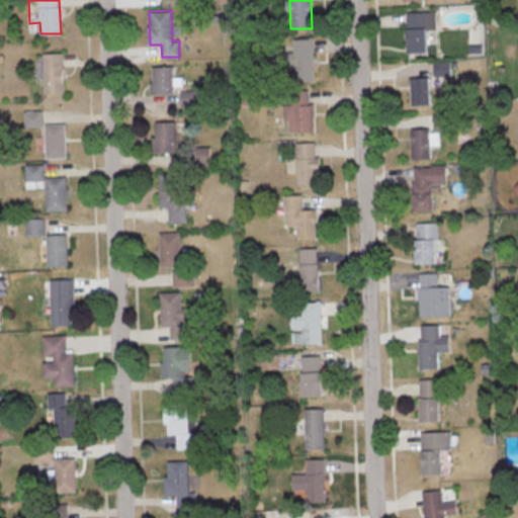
[(408,12),(408,53),(429,52),(429,29),(437,29),(437,11),(408,12)]
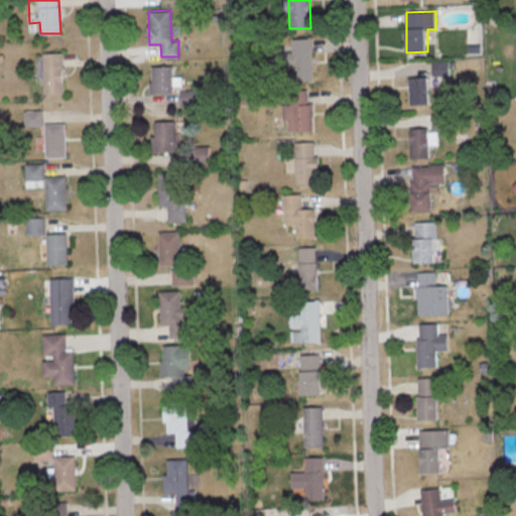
[(291,38),(292,52),(284,52),(285,65),(294,65),(295,81),(313,80),(312,37),(291,38)]
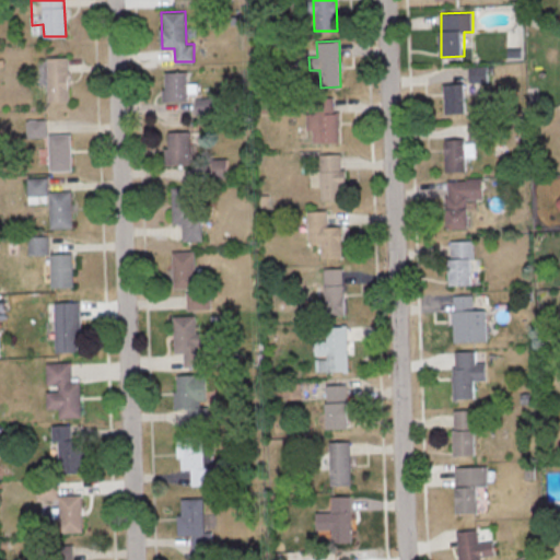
[(70,101),(68,56),(39,57),(39,80),(47,80),(48,102),(70,101)]
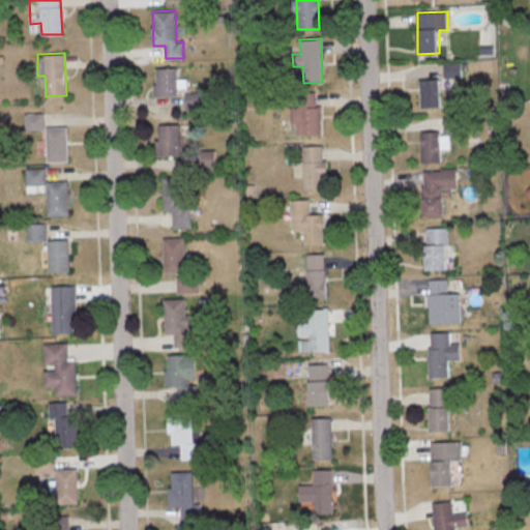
[(155,67),(155,95),(177,95),(178,68),(155,67)]
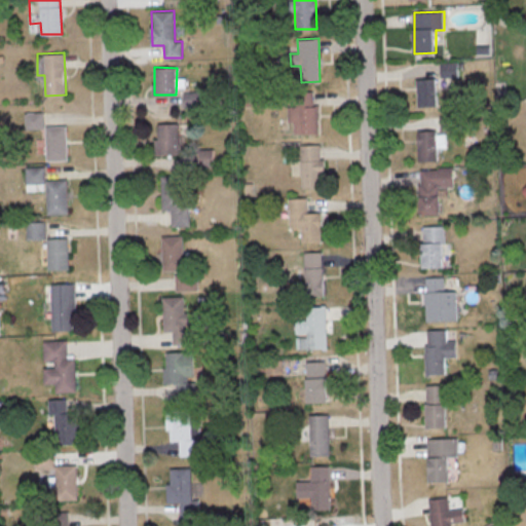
[(439,106),(438,78),(417,79),(418,106),(439,106)]
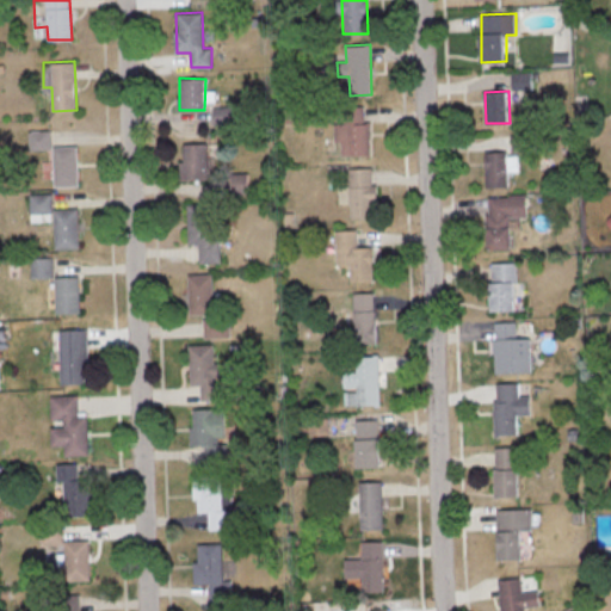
[(214,106),(214,119),(233,119),(234,106),(214,106)]
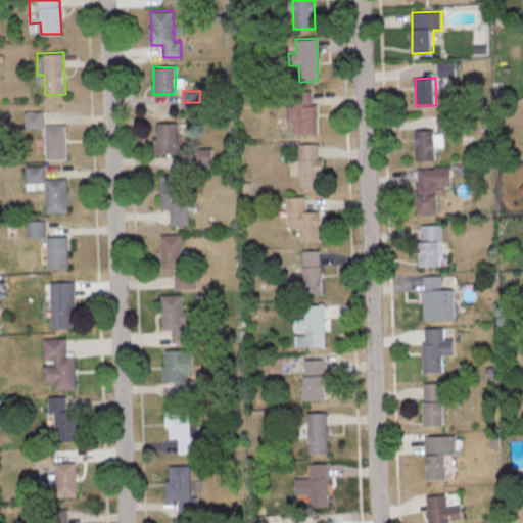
[(318,132),(318,105),(286,105),(287,122),(293,122),(293,133),(318,132)]
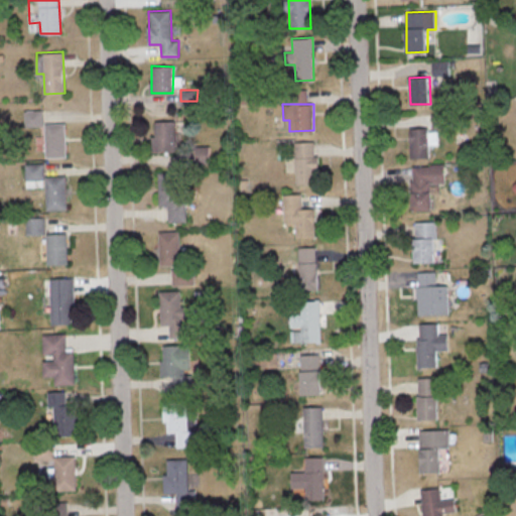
[(432,128),(448,128),(447,113),(432,114),(432,128)]
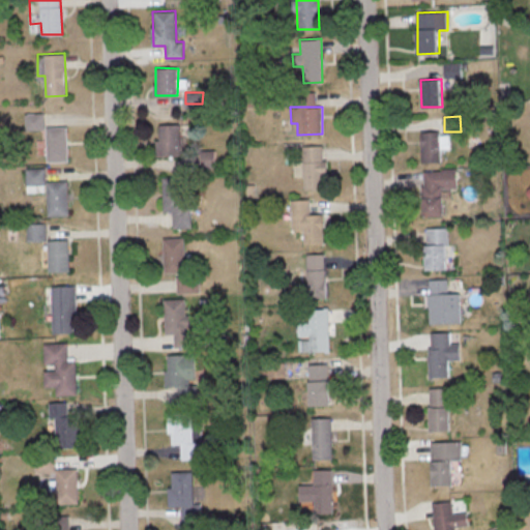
[(180,155),(179,123),(157,124),(158,156),(180,155)]
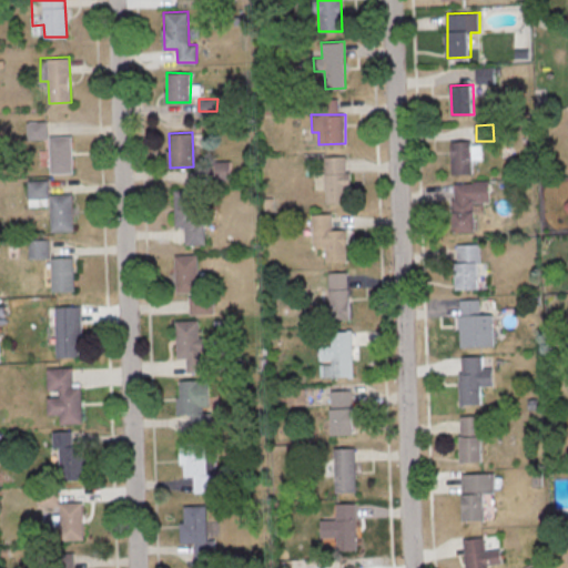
[(71,134),(49,135),(50,173),(73,172),(71,134)]
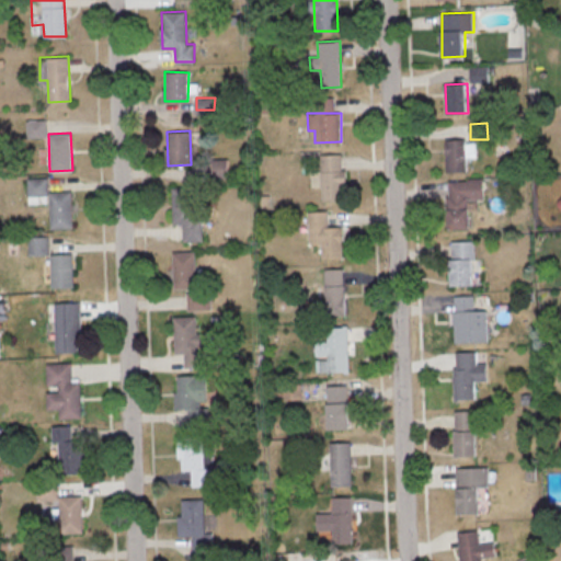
[(446,171),(468,171),(467,157),(478,157),(477,139),(446,140),(446,171)]
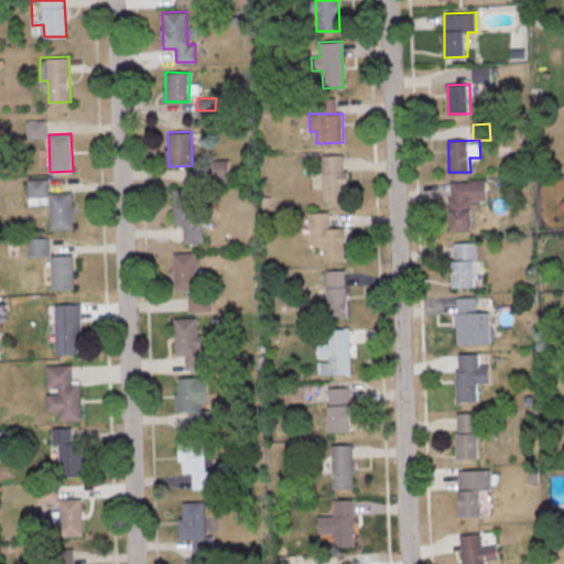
[(314,187),(324,187),(324,202),(344,201),(344,186),(348,186),(348,170),(344,170),(343,154),(322,155),(323,171),(314,171),(314,187)]
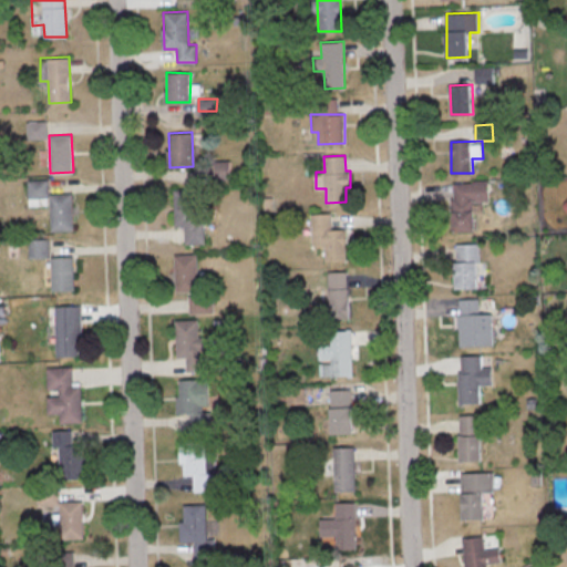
[(28,179),(28,203),(34,203),(34,197),(48,197),(48,179),(28,179)]
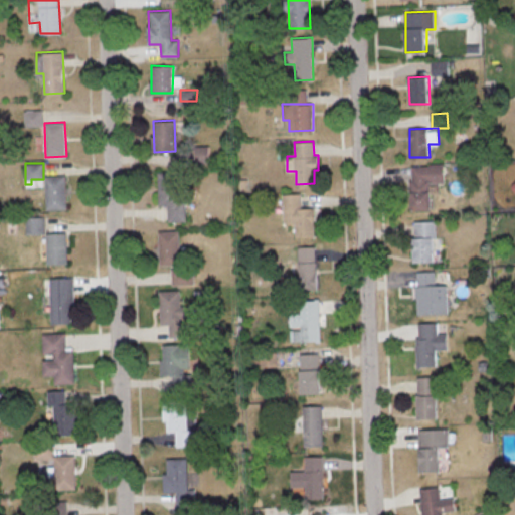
[(411,208),(432,208),(431,183),(445,183),(445,165),(410,165),(411,208)]
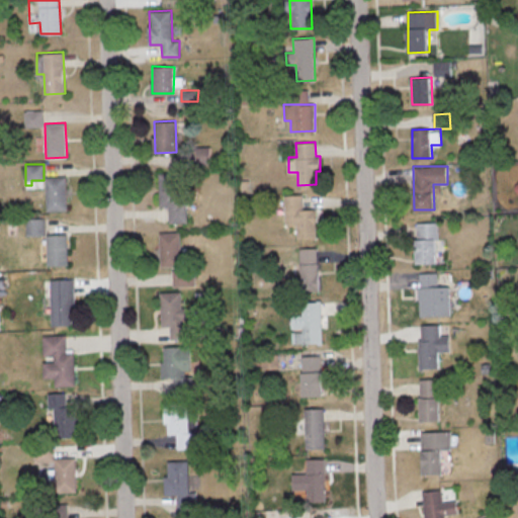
[(159,206),(168,205),(169,222),(186,222),(185,186),(180,187),(179,173),(159,173),(159,206)]
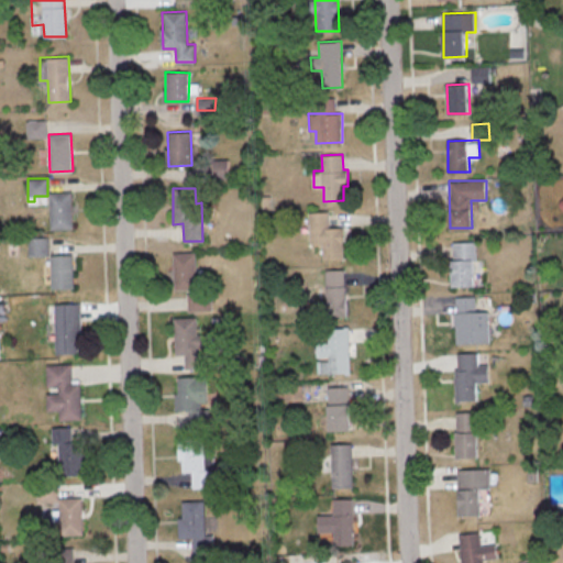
[(50,229),(73,228),(72,191),(50,191),(50,229)]
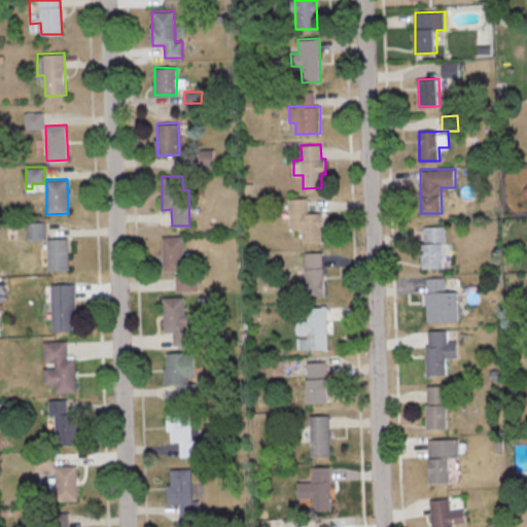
[(321,213),(308,213),(308,198),(289,199),(290,229),(302,229),(303,243),(322,242),(321,213)]
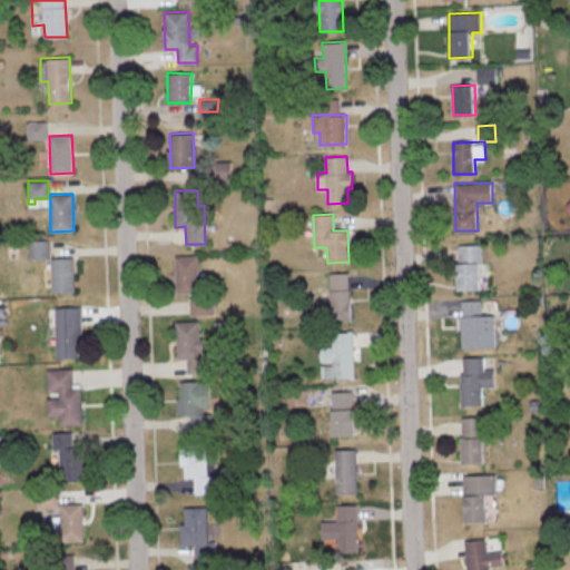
[(29,258),(50,258),(50,241),(29,241),(29,258)]
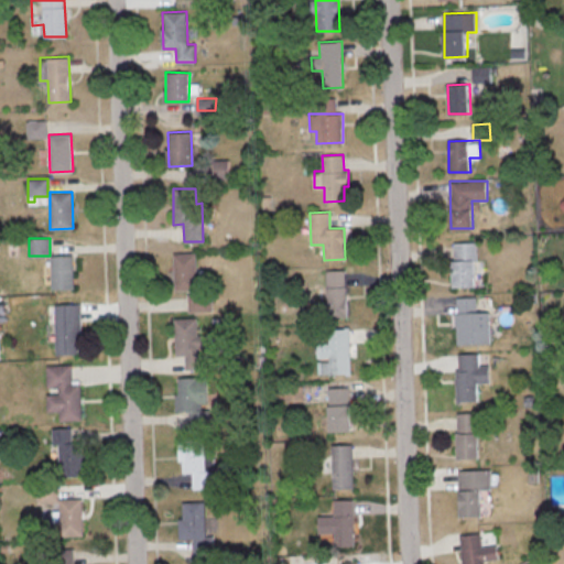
[(454,286),(477,286),(476,241),(452,242),(454,286)]
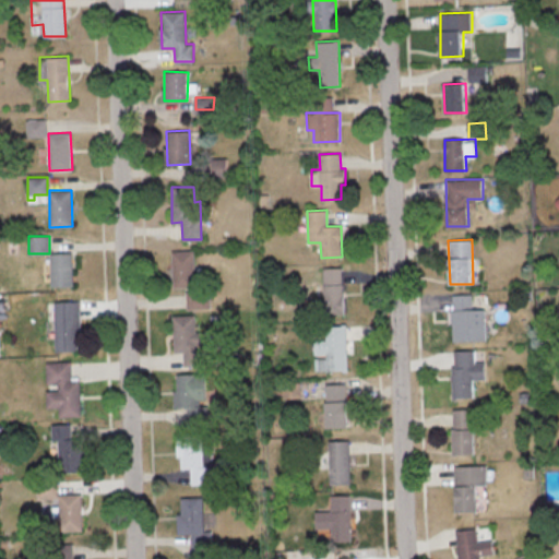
[(194,250),(171,250),(173,287),(195,287),(194,250)]
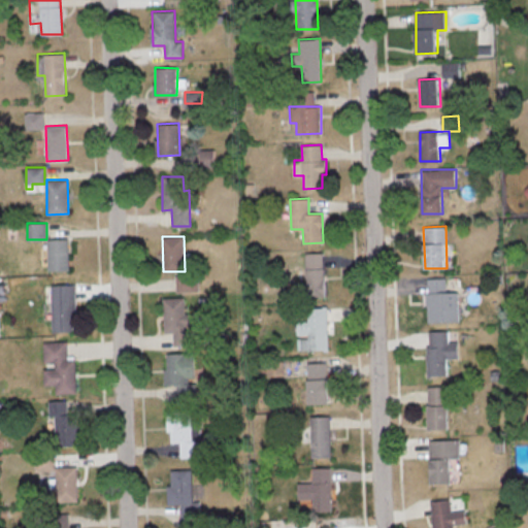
[(68,238),(47,239),(47,270),(69,270),(68,238)]
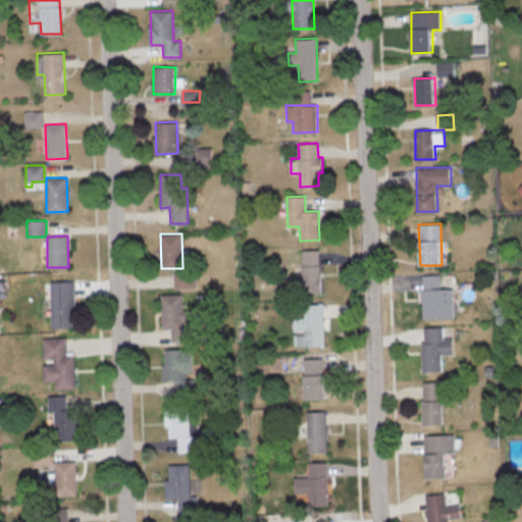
[(302,250),(303,293),(322,292),(321,250),(302,250)]
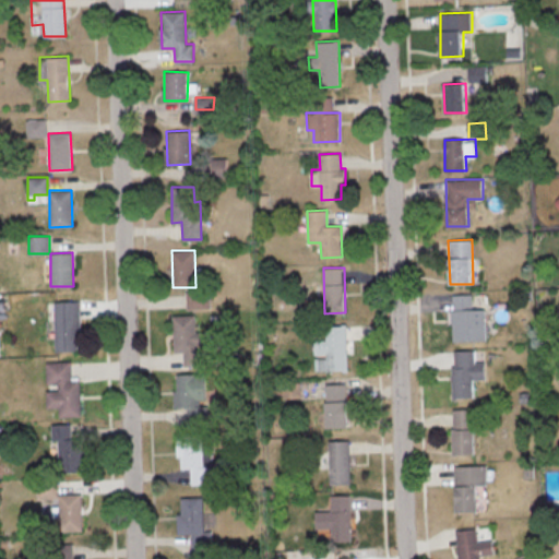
[(211,308),(210,290),(187,292),(187,309),(211,308)]
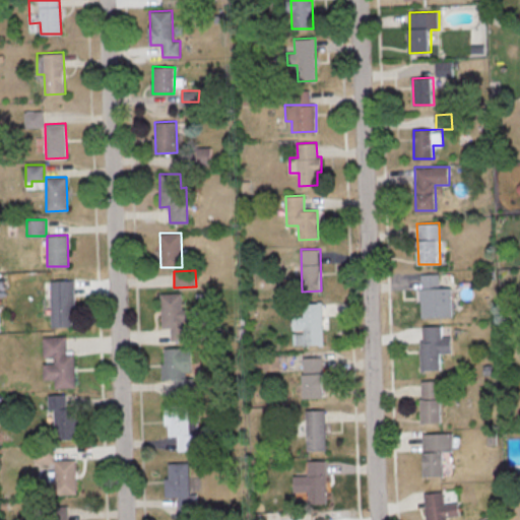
[(440,273),(420,273),(421,317),(453,316),(452,287),(440,287),(440,273)]
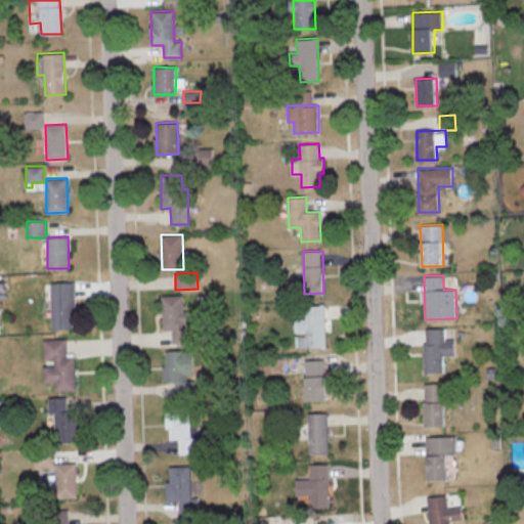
[(51,281),(51,329),(73,329),(72,314),(76,314),(75,281),(51,281)]
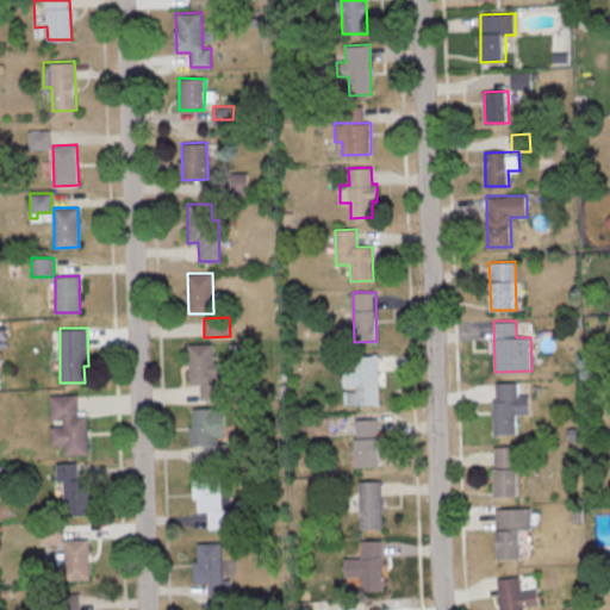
[(188,344),(190,385),(200,384),(200,400),(222,399),(221,377),(224,377),(223,361),(213,361),(212,343),(188,344)]
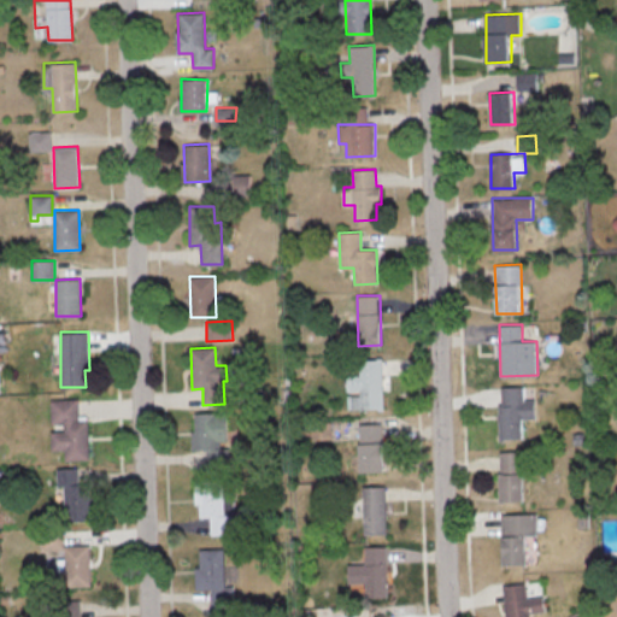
[(385,407),(383,359),(358,359),(358,376),(346,376),(347,393),(351,393),(351,409),(385,407)]
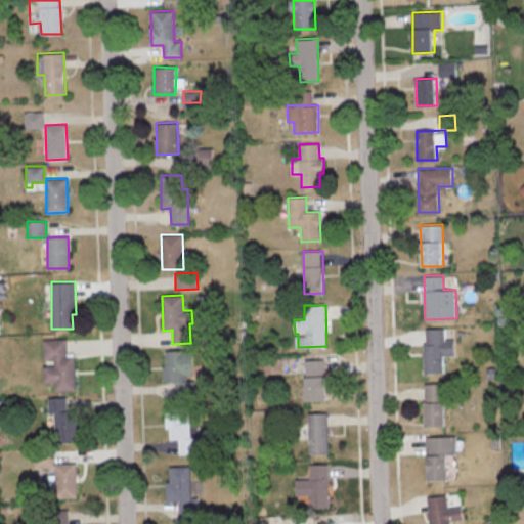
[(426,373),(444,372),(444,355),(454,355),(453,338),(445,339),(445,328),(425,329),(426,373)]
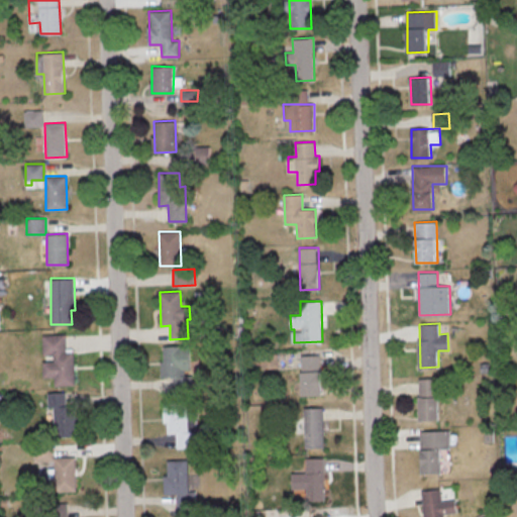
[(76,384),(74,350),(67,350),(66,333),(42,334),(42,355),(53,354),(54,360),(42,360),(43,377),(57,376),(57,385),(76,384)]
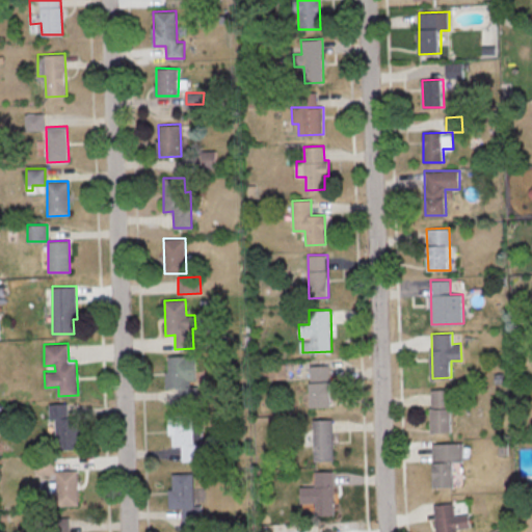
[(166,388),(178,388),(179,403),(198,403),(197,386),(194,386),(194,355),(165,355),(166,388)]
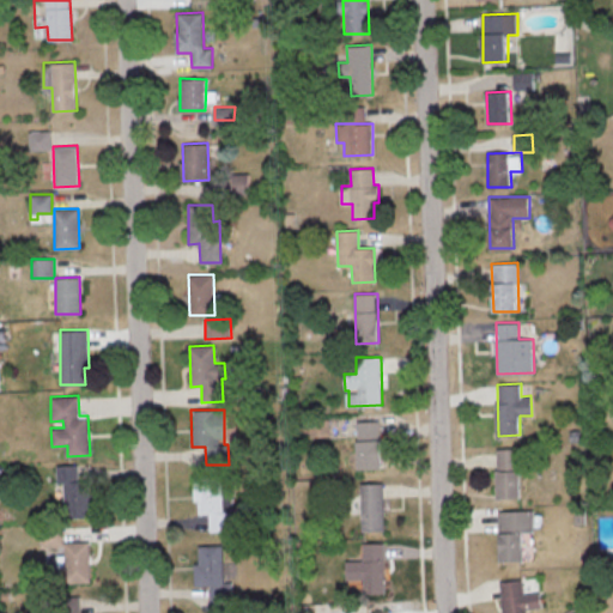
[(358,468),(381,468),(380,420),(357,422),(358,468)]
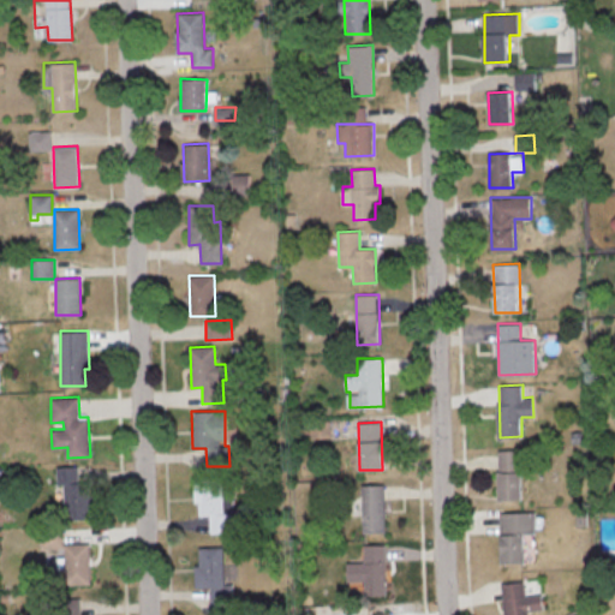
[(497,449),(499,500),(521,500),(520,449),(497,449)]
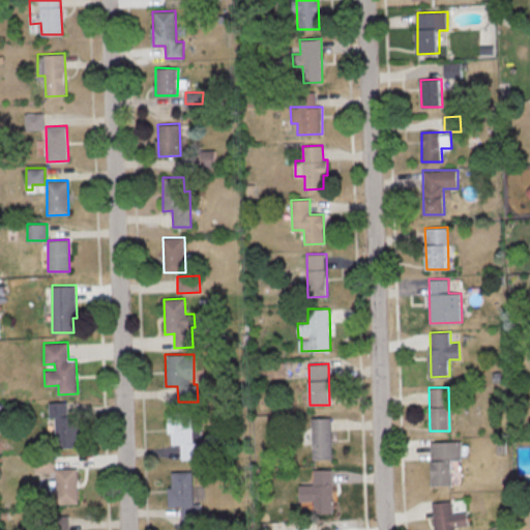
[(52,402),(54,447),(81,446),(80,415),(67,416),(66,402),(52,402)]
